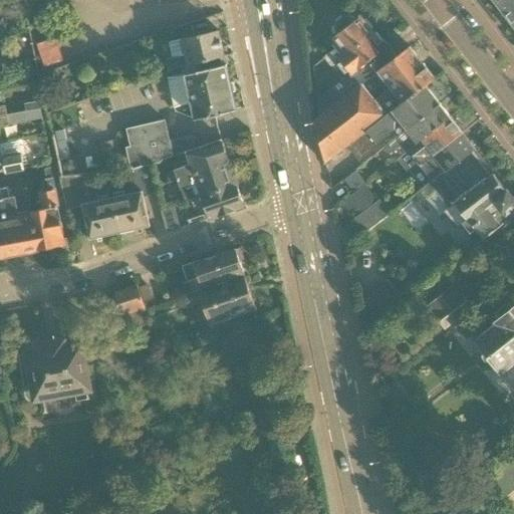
[(513,0),(494,0),(513,25),(513,0)]
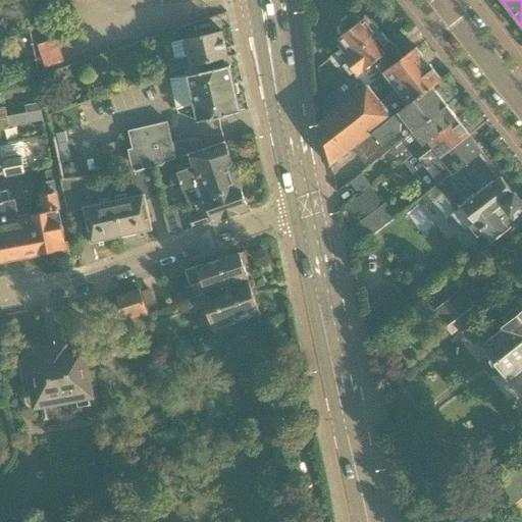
[(371,83),(403,58),(390,42),(386,45),(365,17),(361,18),(351,18),(342,25),(343,35),(337,40),(350,55),(345,59),(357,75),(363,71),(371,83)]
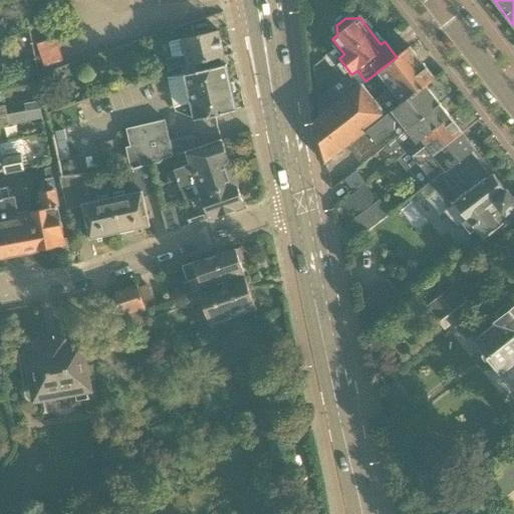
[(187,55),(170,58),(166,59),(168,71),(174,68),(225,57),(219,30),(183,38),(187,55)]
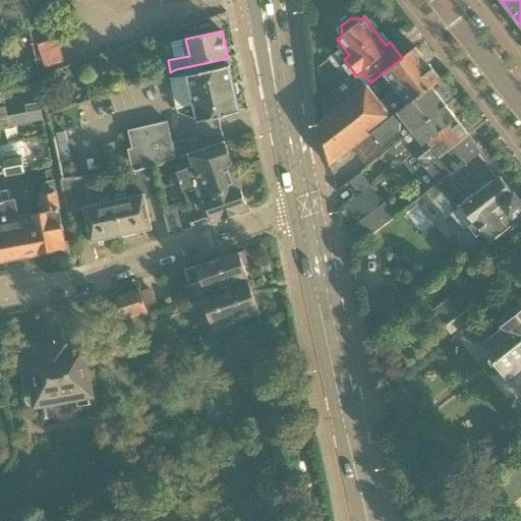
[(44,66),(63,60),(56,38),(37,43),(44,66)]
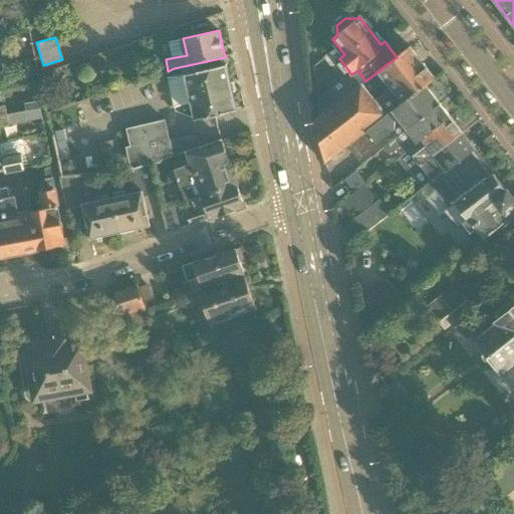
[(423,88),(426,86),(435,79),(410,46),(397,57),(365,81),(362,83),(370,94),(382,85),(379,81),(383,78),(393,90),(392,91),(380,100),(380,101),(378,104),(388,115),(423,88)]
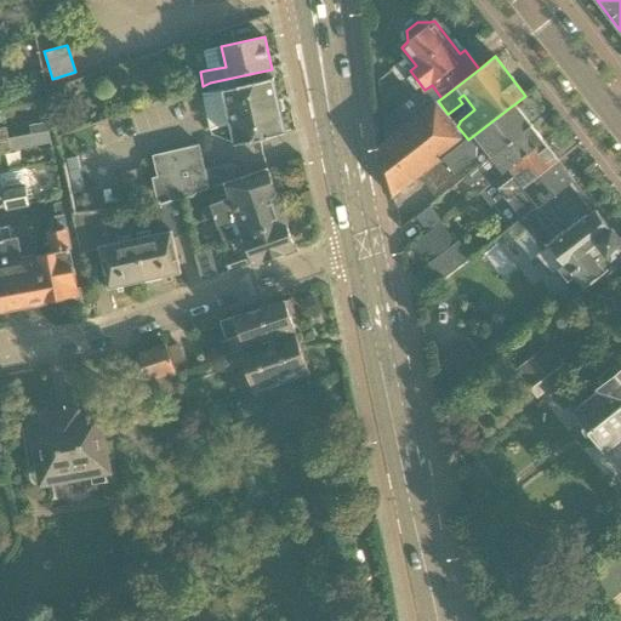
[(12,64),(0,67),(0,77),(20,74),(17,67),(12,64)]
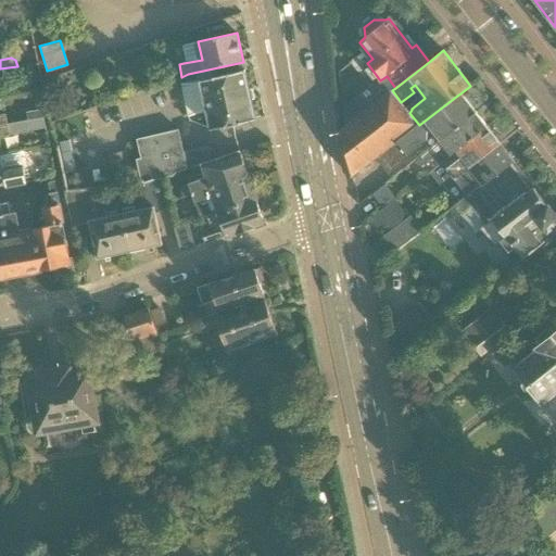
[(189,117),(207,113),(211,129),(255,118),(244,71),(181,85),(189,117)]
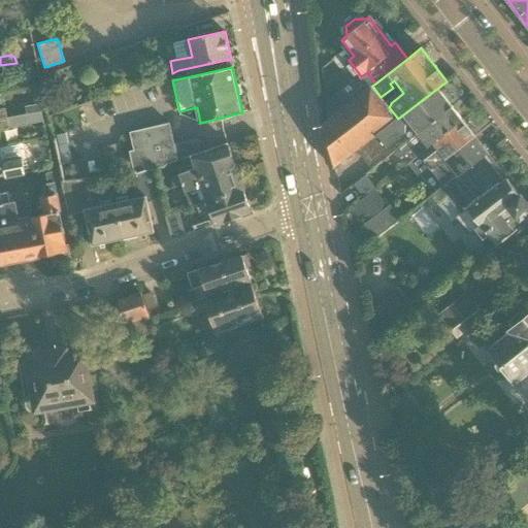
[(381,97),(372,86),(323,124),(329,146),(385,103),(381,97)]
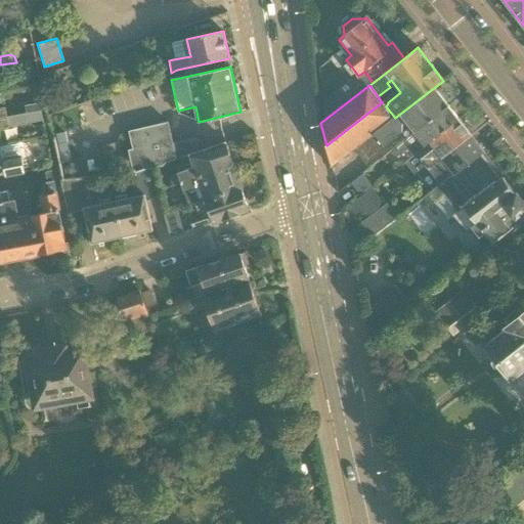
[(416,134),(449,106),(434,88),(431,90),(395,118),(354,149),(366,165),(384,151),(385,146),(402,132),(402,124),(405,122),(415,133),(416,134)]
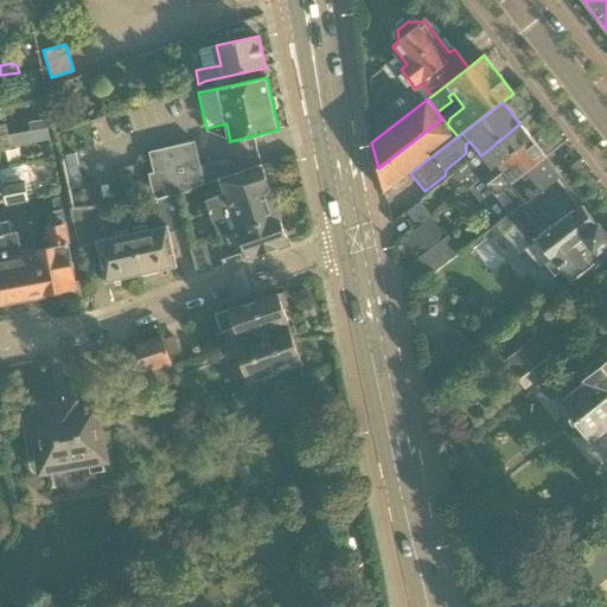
[(458,136),(447,123),(446,123),(442,119),(378,168),(384,195),(410,173),(458,136)]
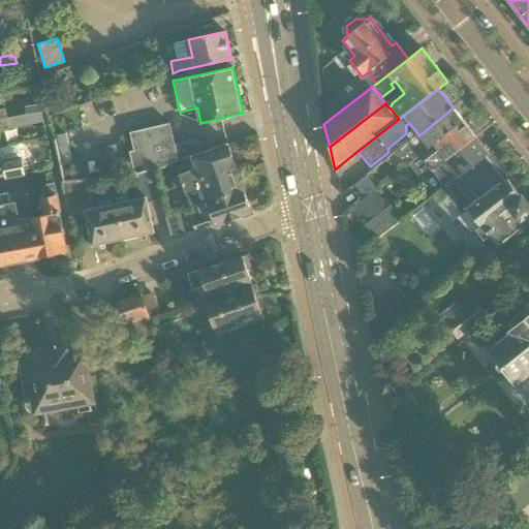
[(418,134),(396,153),(399,157),(410,149),(416,157),(424,152),(463,121),(454,107),(419,135),(418,134)]
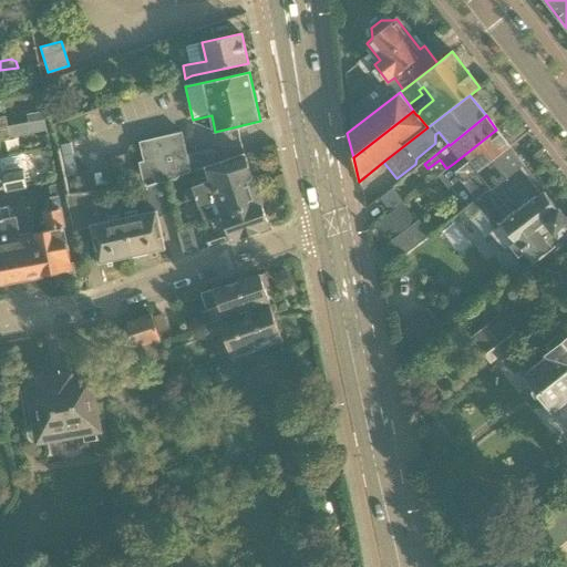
[(0,138),(9,137),(11,136),(28,134),(27,125),(10,127),(7,127),(0,127),(0,138)]
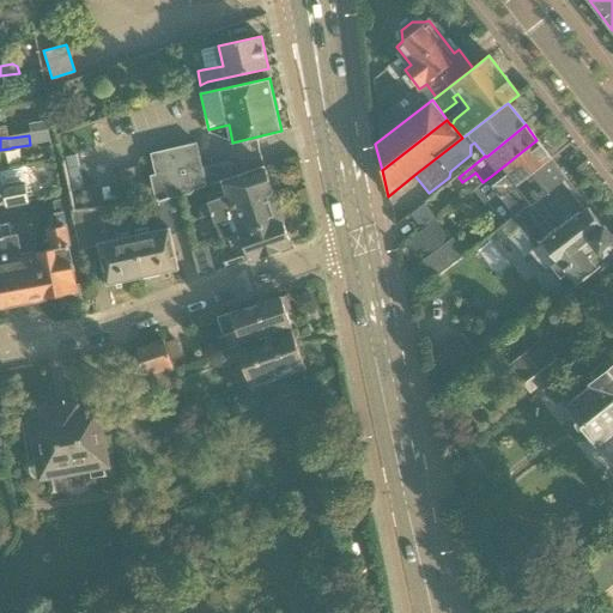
[(497,184),(492,187),(495,189),(480,201),(487,210),(502,199),(552,159),(536,140),(491,176),(497,184)]
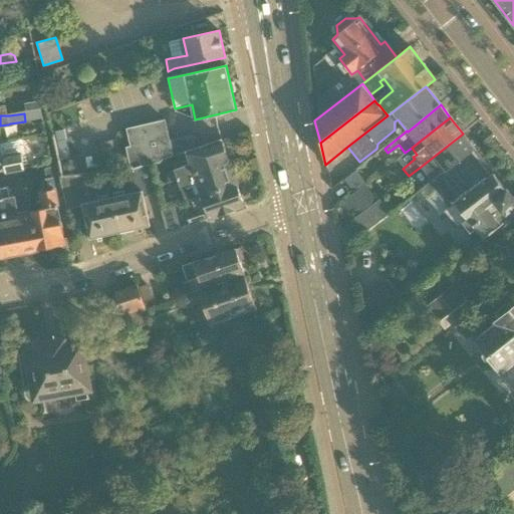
[(133,172),(150,166),(150,165),(172,157),(164,121),(125,130),(130,147),(125,148),(131,170),(133,172)]
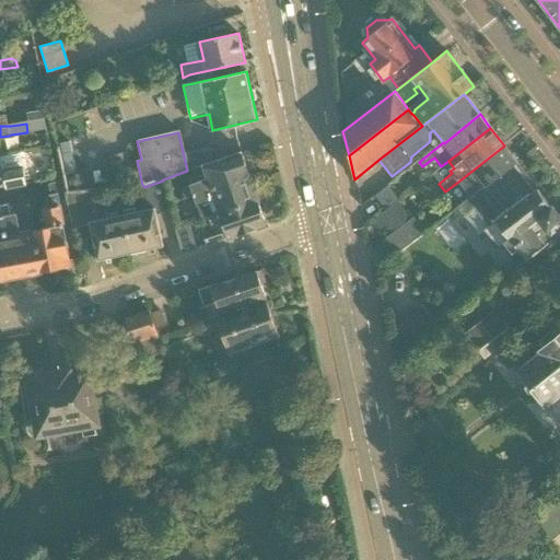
[(487,187),(517,162),(504,146),(458,182),(470,197),(486,186),(487,187)]
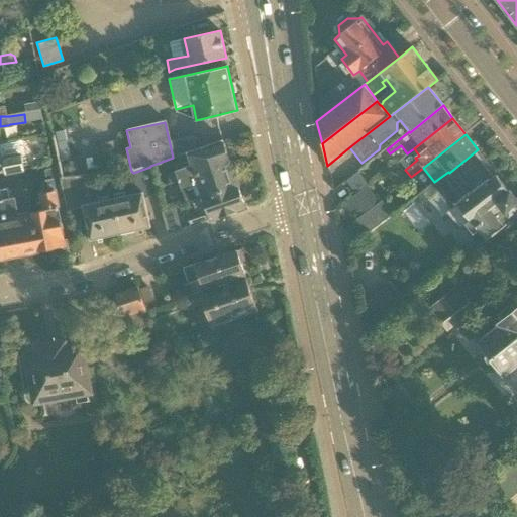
[(178,182),(231,164),(223,140),(187,153),(191,166),(175,172),(178,182)]
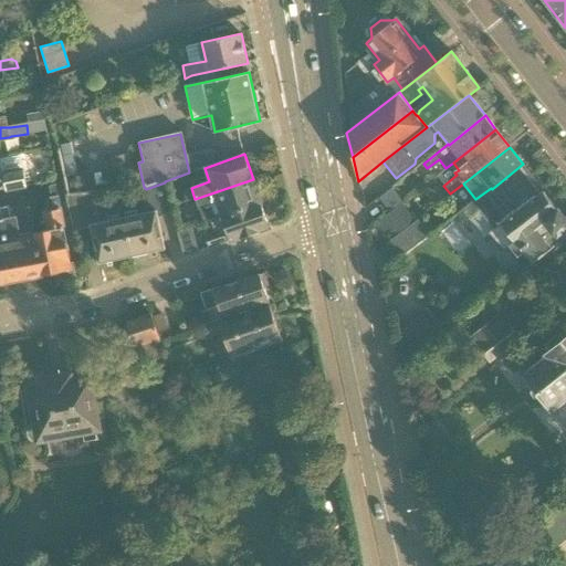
[(0,189),(12,187),(27,185),(20,155),(0,159),(0,160),(2,174),(0,171),(0,189)]
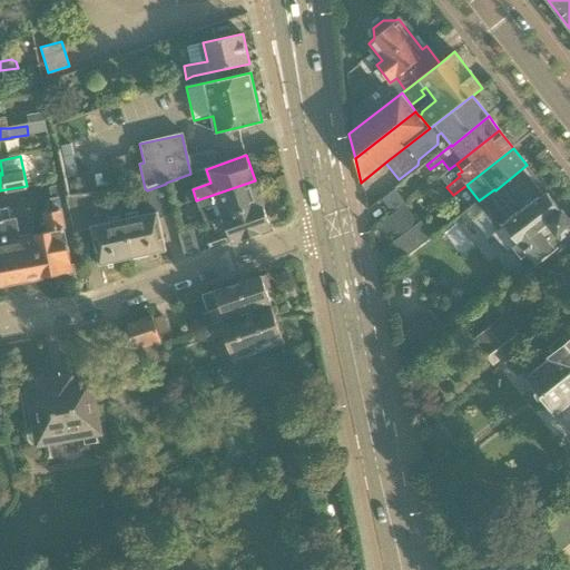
[(495,190),(494,189),(479,200),(467,210),(473,219),(483,212),(498,229),(492,234),(508,254),(514,248),(522,258),(528,254),(537,265),(566,242),(564,242),(569,237),(569,220),(562,210),(561,212),(547,193),(543,195),(523,168),(527,166),(527,165),(495,190)]
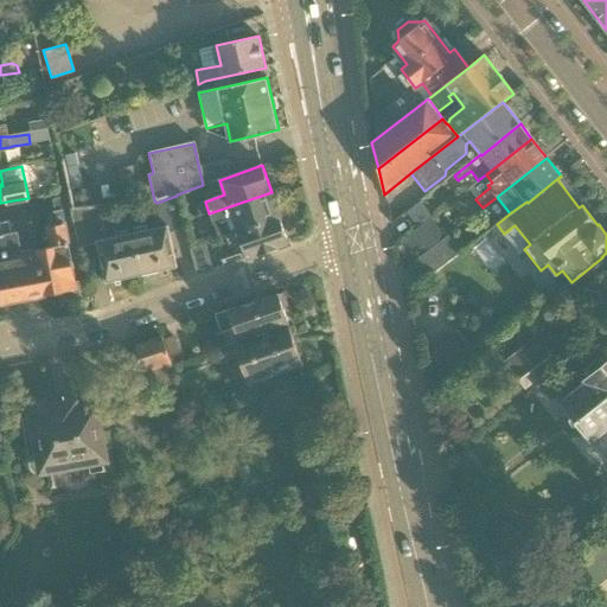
[(227,237),(280,218),(272,192),(209,213),(213,225),(217,236),(225,234),(227,237)]
